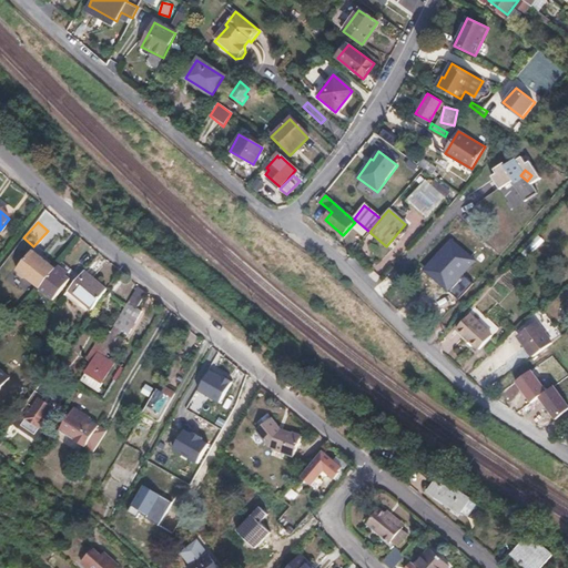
[(528,256),(546,241),(540,235),(524,251),(528,256)]
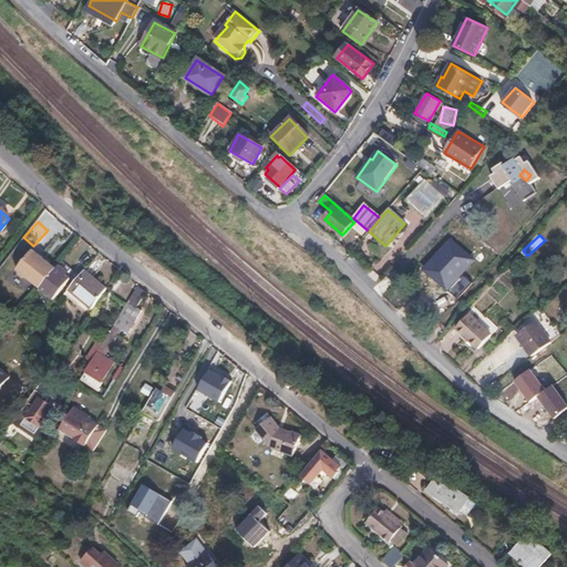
[(451,256),(443,248),(424,269),(447,290),(453,282),(447,277),(464,258),(455,250),(451,256)]
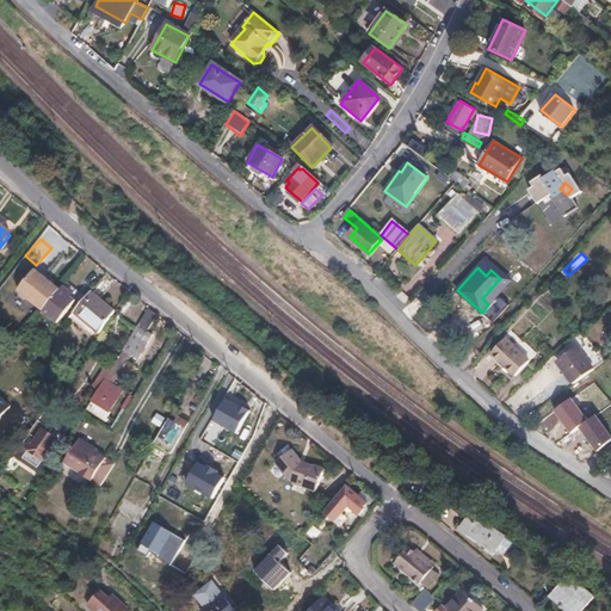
[(44,312),(61,291),(36,270),(19,291),(20,292),(20,297),(24,301),(30,301),(44,312)]
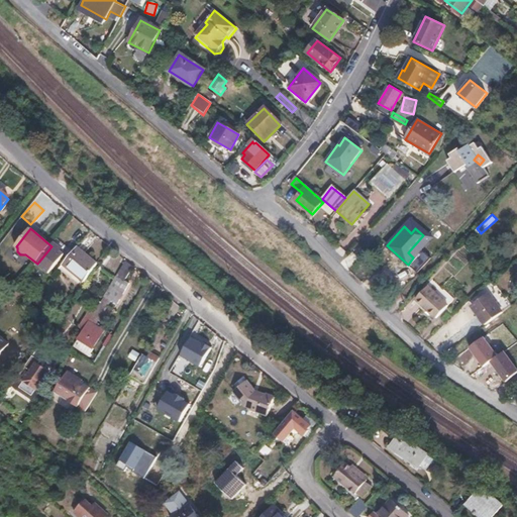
[(64,255),(53,245),(52,246),(37,264),(49,274),(64,255)]
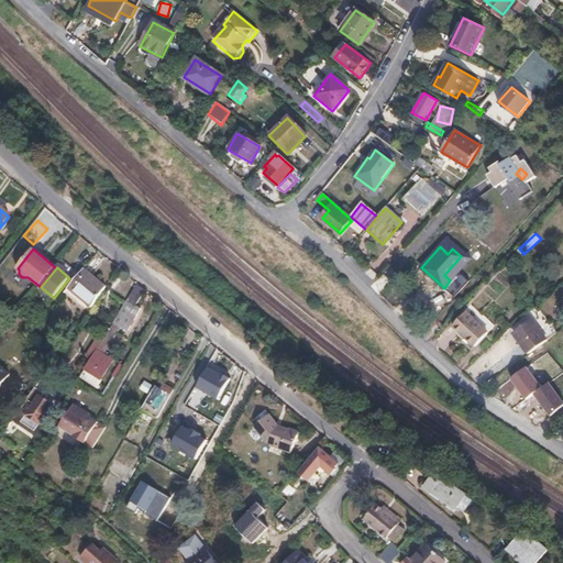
[(107,288),(84,269),(68,288),(92,309),(107,288)]
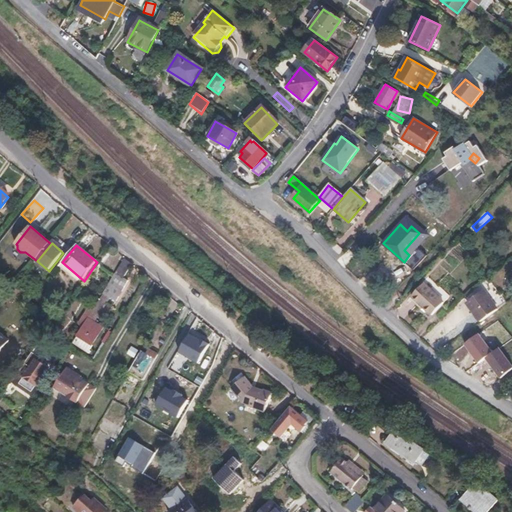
[(409,265),(414,270),(428,255),(420,249),(415,254),(416,256),(409,265)]
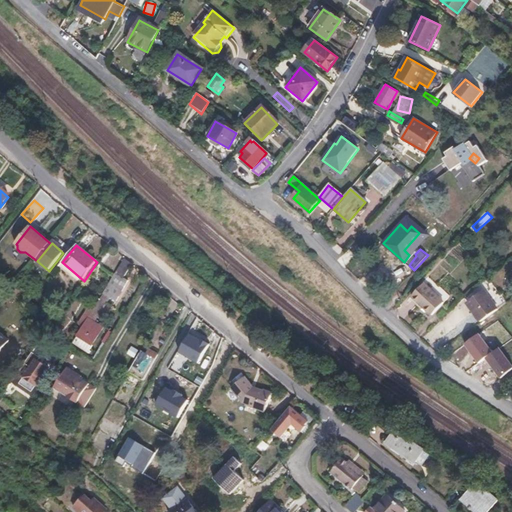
[(118,270),(72,344),(89,354),(104,329),(96,324),(111,300),(118,305),(131,284),(123,278),(125,275),(118,270)]
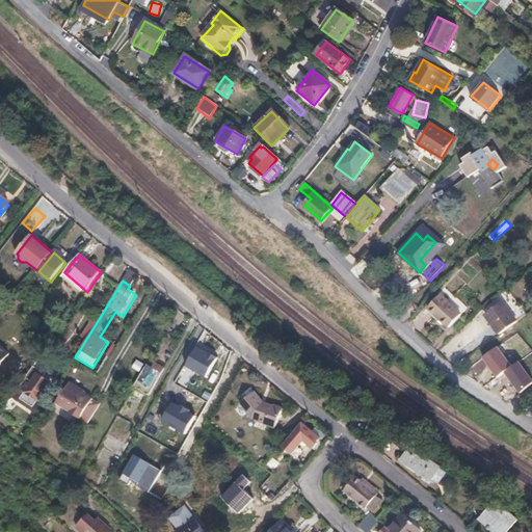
[(501,295),(482,310),(485,314),(505,299),(501,295)]
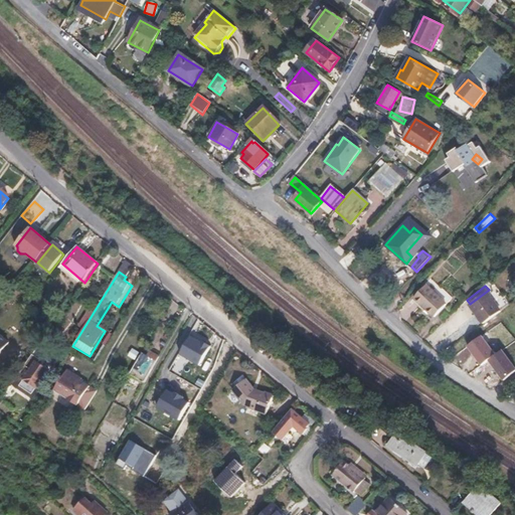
[(446,305),(425,287),(413,299),(434,318),(446,305)]
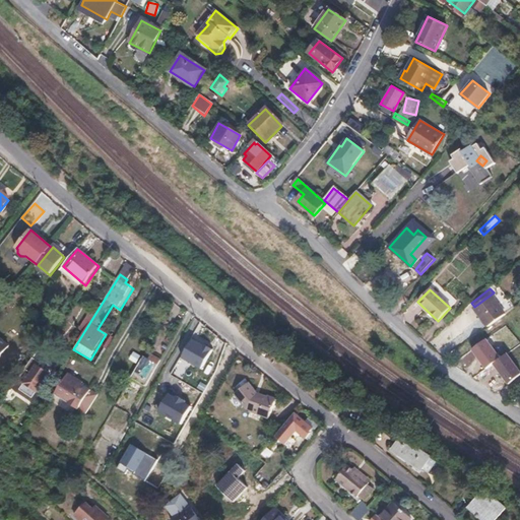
[(481,319),(498,307),(492,299),(475,311),(481,319)]
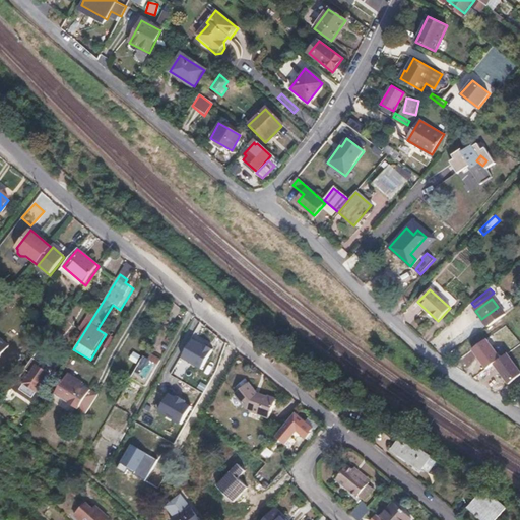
[(488,328),(505,316),(498,307),(481,319),(488,328)]
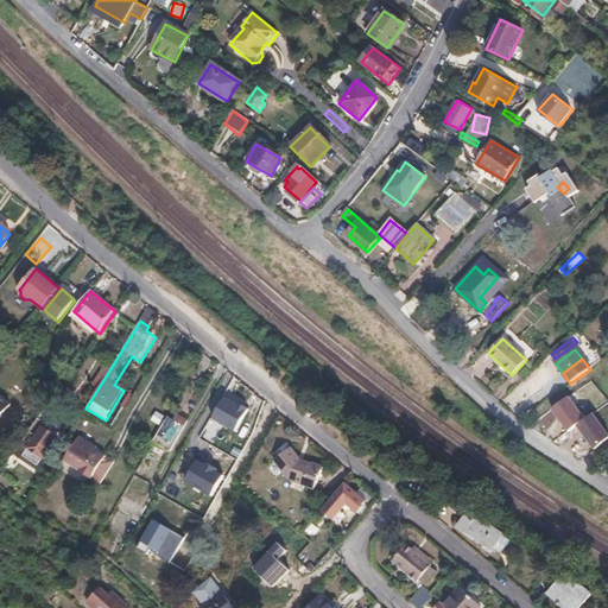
[(0,418),(11,405),(0,396),(0,418)]
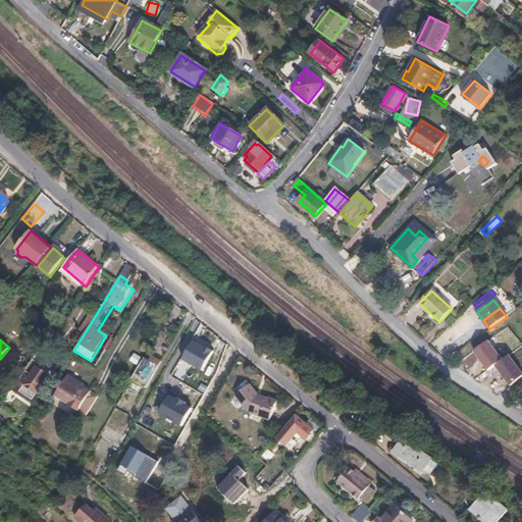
[(213,351),(194,341),(184,359),(203,369),(213,351)]
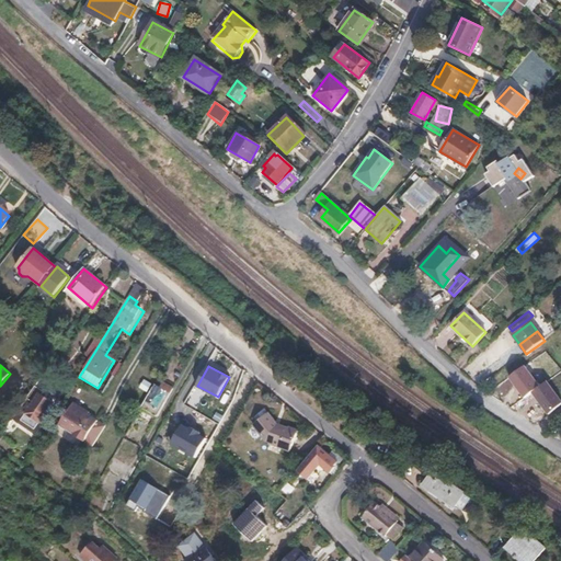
[(142,410),(158,418),(174,389),(167,386),(163,391),(156,387),(142,410)]
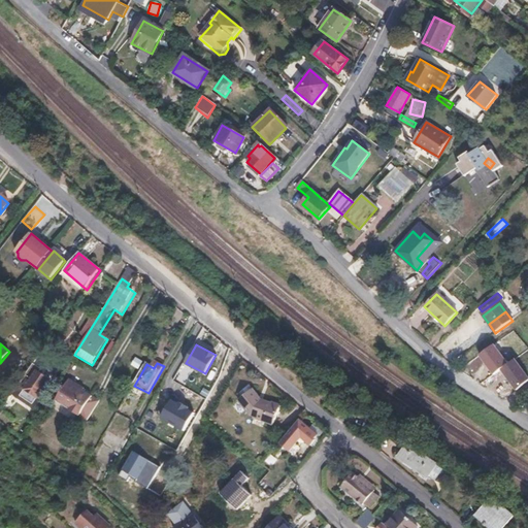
[(35,364),(13,394),(34,409),(47,390),(46,389),(53,380),(42,371),(43,369),(35,364)]
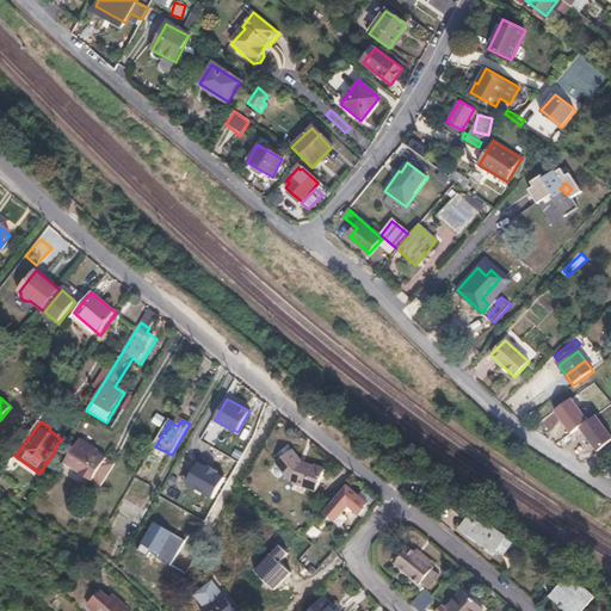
[(593,449),(610,433),(610,430),(605,423),(585,438),(593,449)]
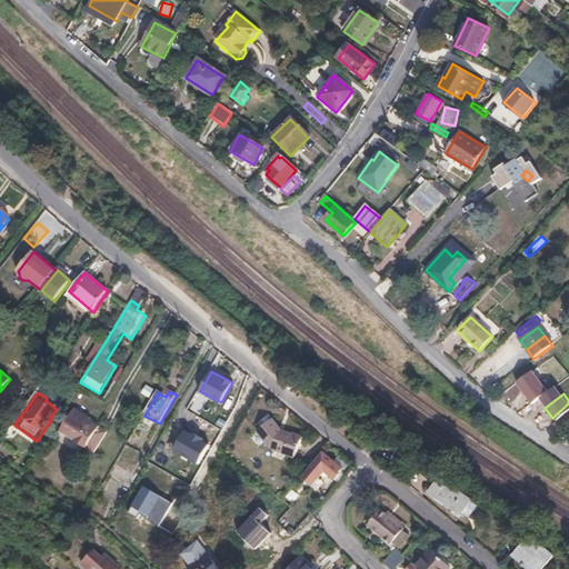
[(82,418),(83,415),(75,409),(62,430),(77,439),(75,442),(87,450),(99,429),(82,418)]
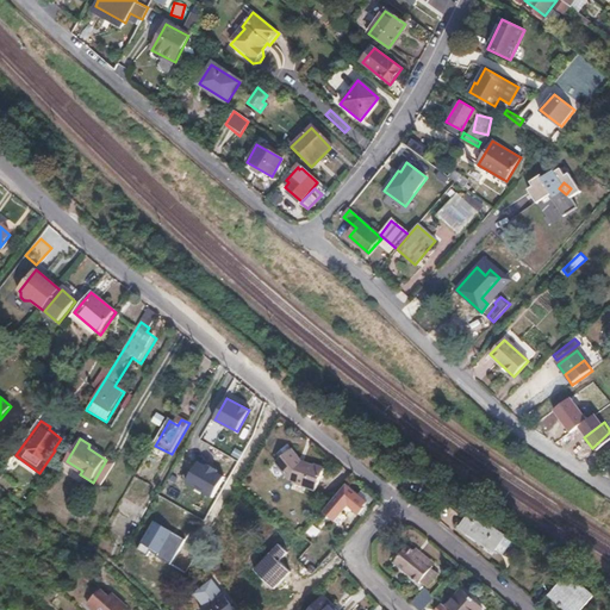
[(109,456),(89,444),(88,448),(106,460),(109,456)]
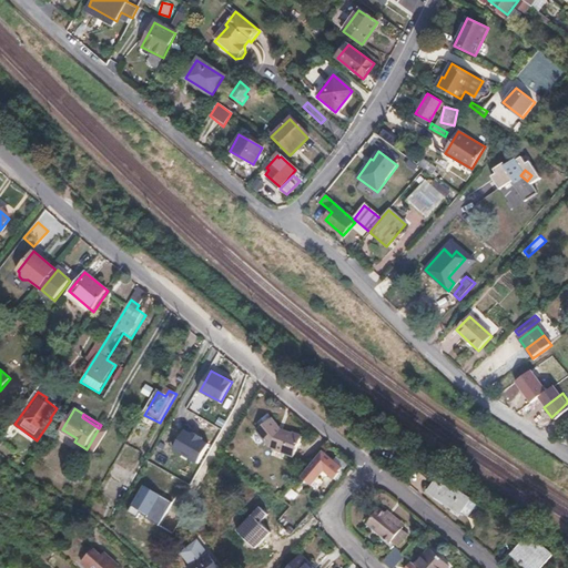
[(295,458),(303,438),(293,435),(292,435),(283,432),(273,419),(259,432),(270,447),(276,450),(276,452),(295,458)]
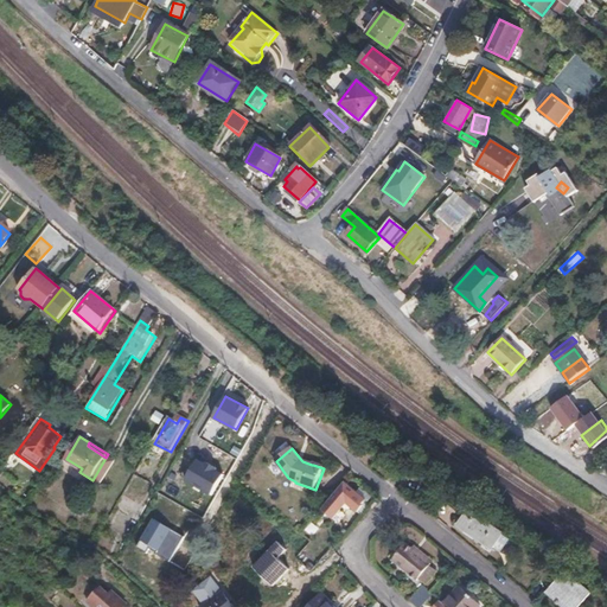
[(228,474),(199,458),(186,480),(215,496),(228,474)]
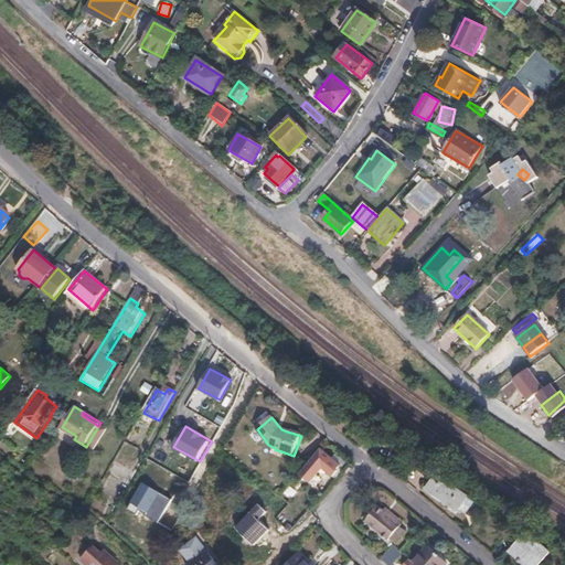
[(76,436),(62,427),(60,430),(74,439),(76,436)]
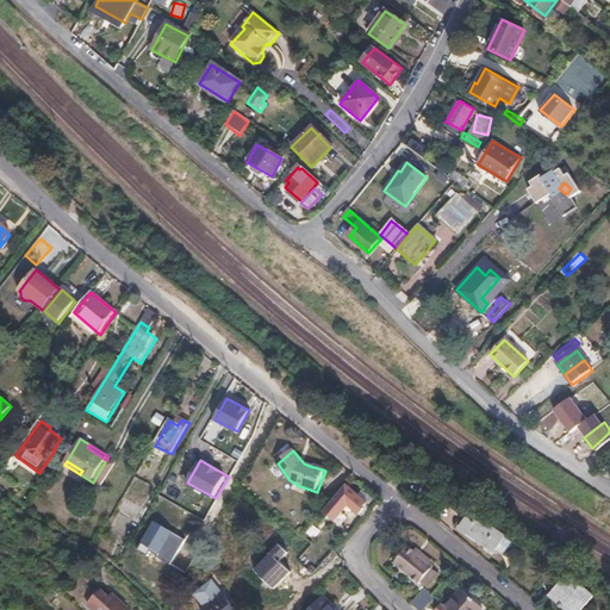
[(371,505),(348,485),(325,512),(337,523),(350,508),(362,517),(368,511),(366,509),(371,505)]
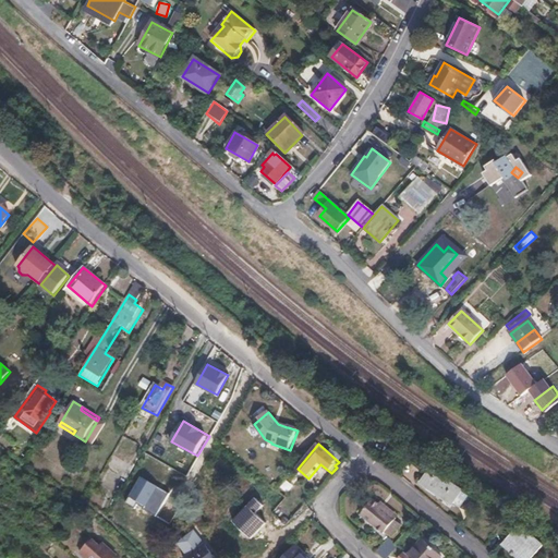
[(459,495),(433,470),(421,483),(448,507),(459,495)]
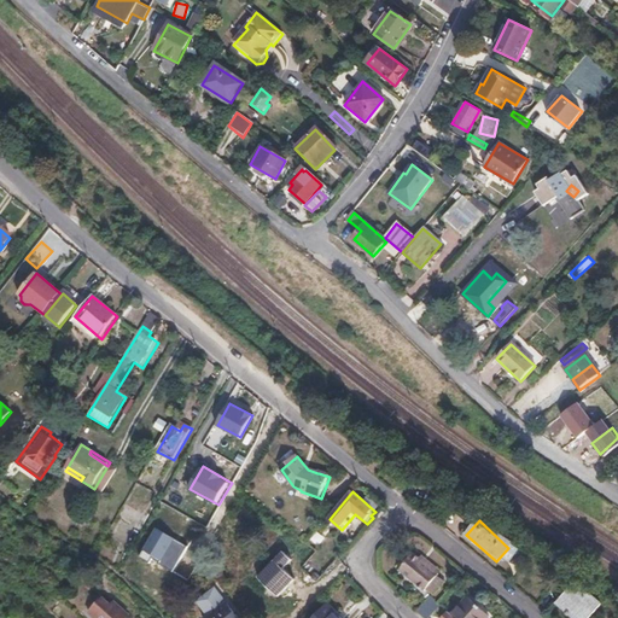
[(442,570),(417,547),(398,566),(431,596),(442,582),(436,576),(442,570)]
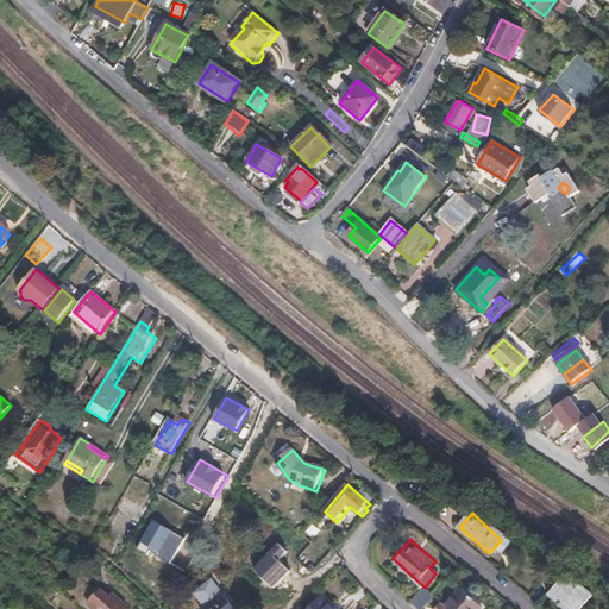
[(577,608),(589,596),(564,575),(545,596),(558,608),(577,608)]
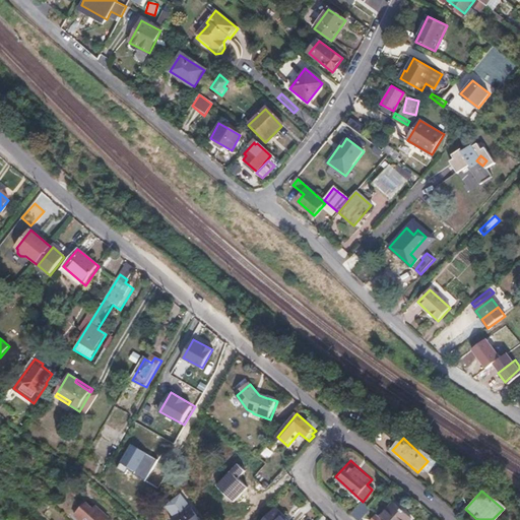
[(173,519),(176,519),(191,509),(182,498),(166,510),(173,519)]
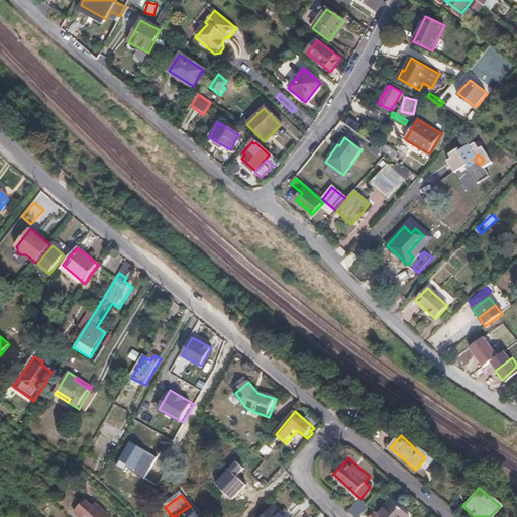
[(355,516),(357,516),(369,506),(360,499),(348,512),(355,516)]
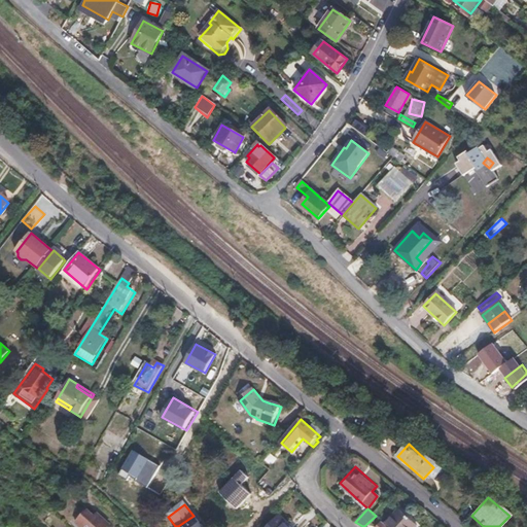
[(417,526),(419,526),(399,510),(386,525),(388,526),(417,526)]
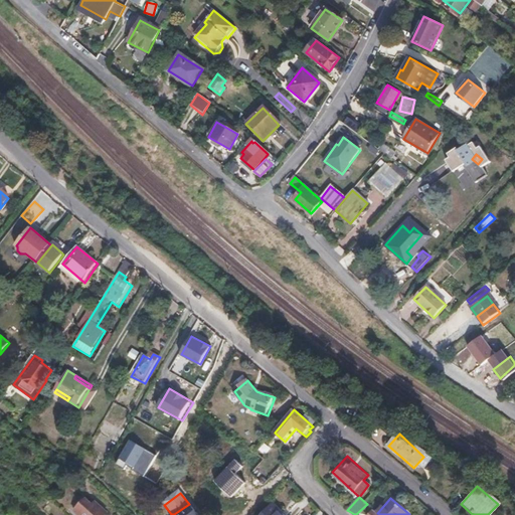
[(105,514),(94,504),(92,506),(87,500),(74,513),(76,514),(105,514)]
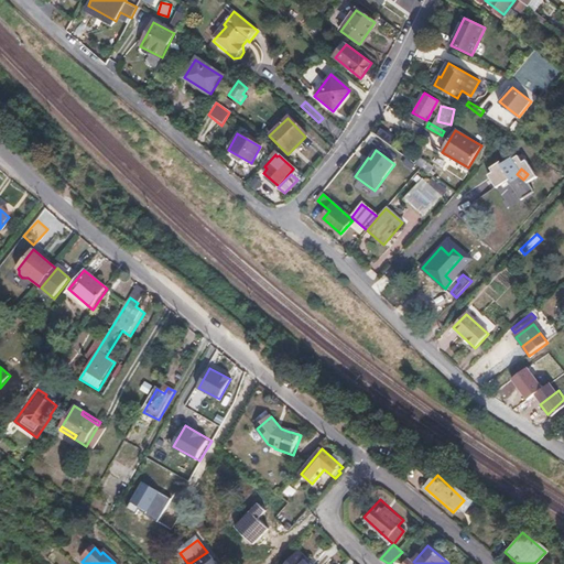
[(216,563),(207,552),(191,563),(216,563)]
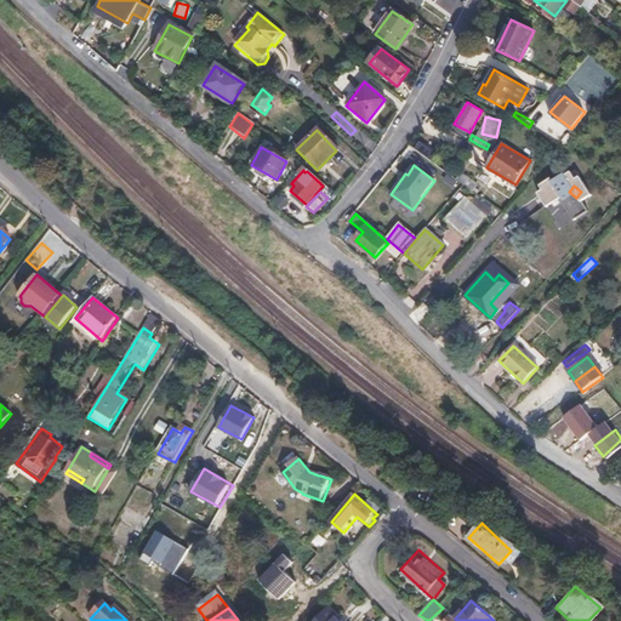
[(340,620),(329,610),(318,620),(340,620)]
